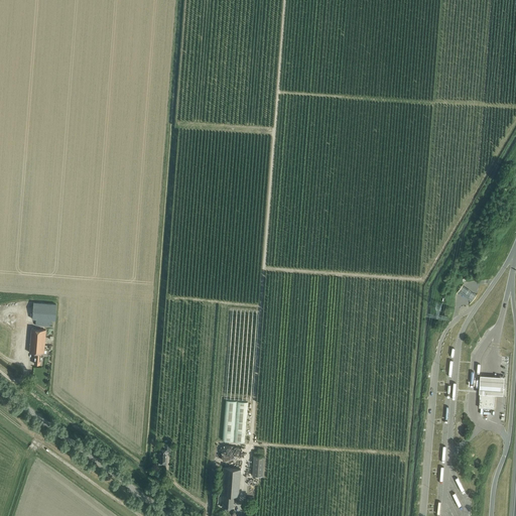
[(463,285),(458,292),(464,295),(466,297),(472,302),(477,295),(471,291),(468,289),(463,285)]
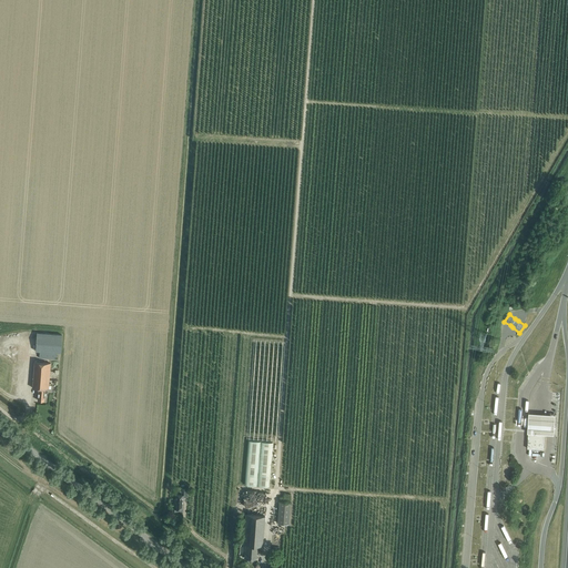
[(37,333),(36,351),(40,351),(40,357),(57,358),(57,353),(61,353),(62,335),(37,333)]
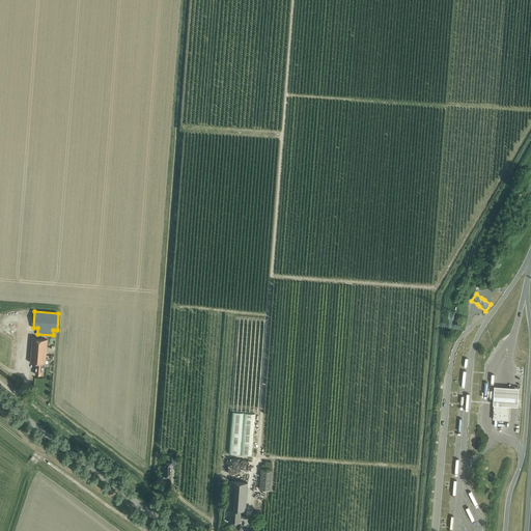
[(35,374),(42,374),(43,363),(46,363),(46,362),(48,339),(32,338),(31,362),(36,363),(35,374)]
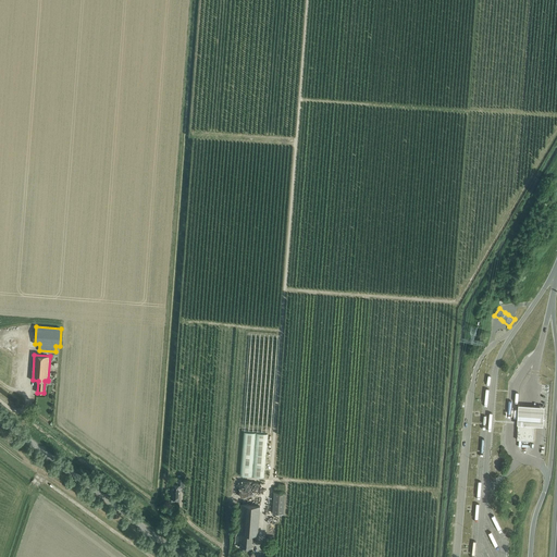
[(518,424),(534,425),(540,426),(543,426),(544,407),(539,407),(531,406),(523,406),(519,405),(518,423),(517,424),(518,424)]
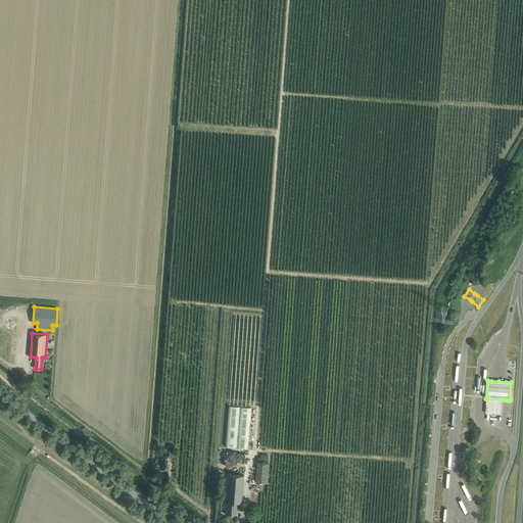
[(486,398),(485,413),(487,413),(487,420),(489,420),(490,414),(498,414),(501,414),(502,399),(486,398)]
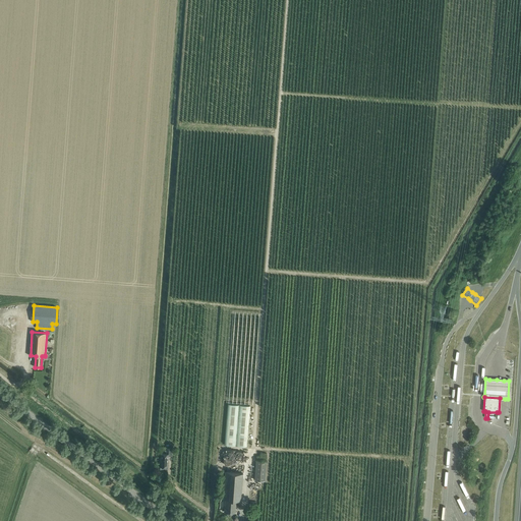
[(247,446),(250,405),(228,403),(225,444),(247,446)]
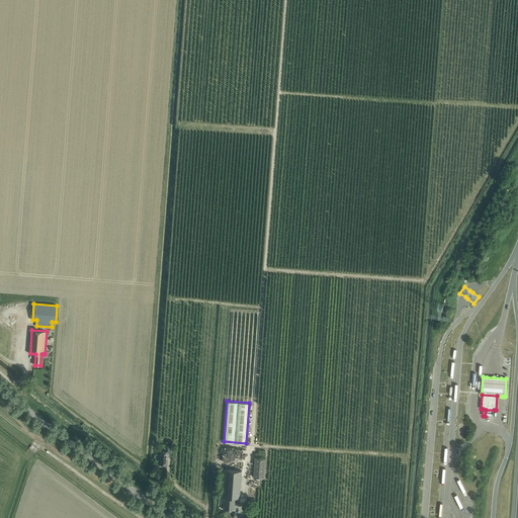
[(167,464),(168,453),(171,453),(172,447),(168,447),(168,451),(160,451),(160,455),(159,455),(159,459),(160,459),(159,463),(167,464)]
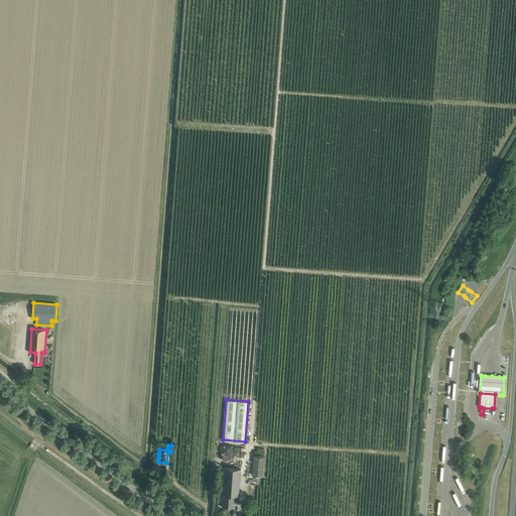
[(252,476),(262,476),(264,456),(264,449),(259,448),(258,456),(254,456),(252,476)]
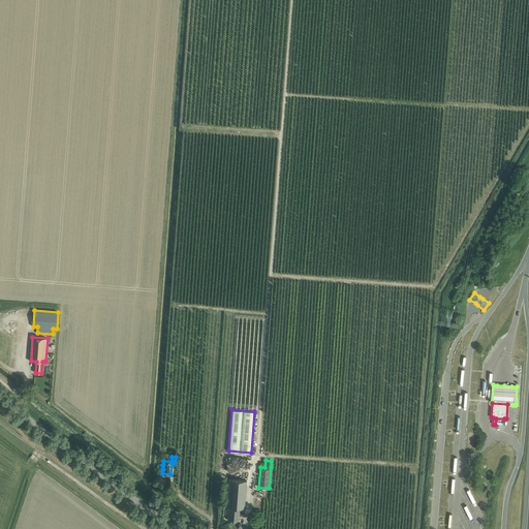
[(227,520),(239,521),(240,508),(244,508),(247,480),(228,478),(226,506),(229,507),(227,520)]
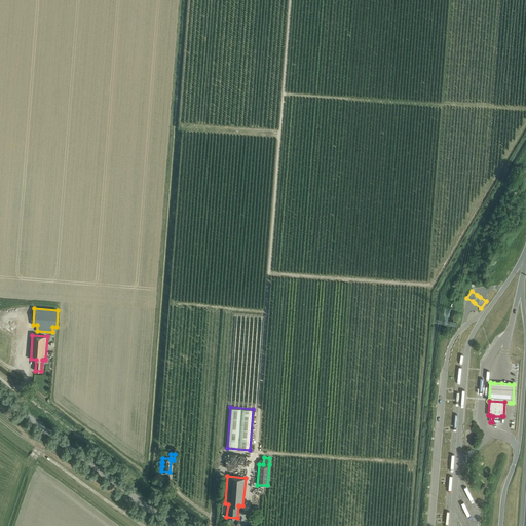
All buildings are outlined.
